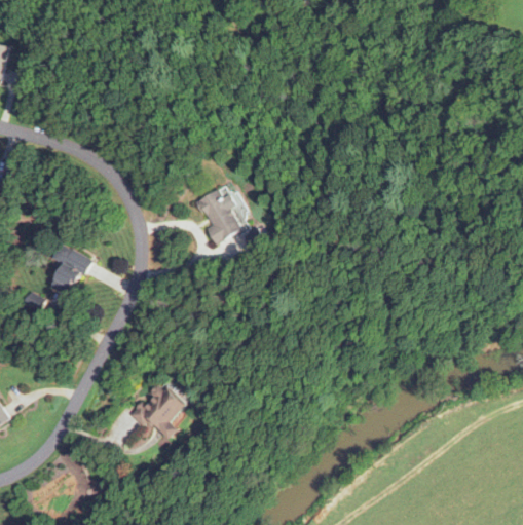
[(9,46),(0,44),(0,82),(9,46)]
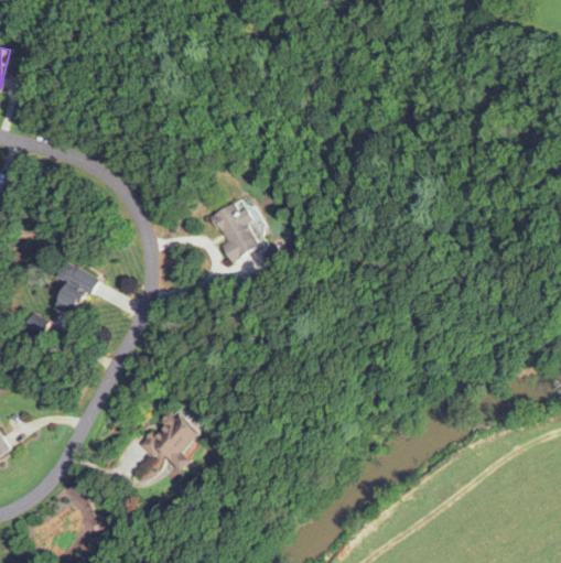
[(248,212),(246,213),(239,201),(212,214),(225,244),(223,245),(230,261),(265,246),(248,212)]
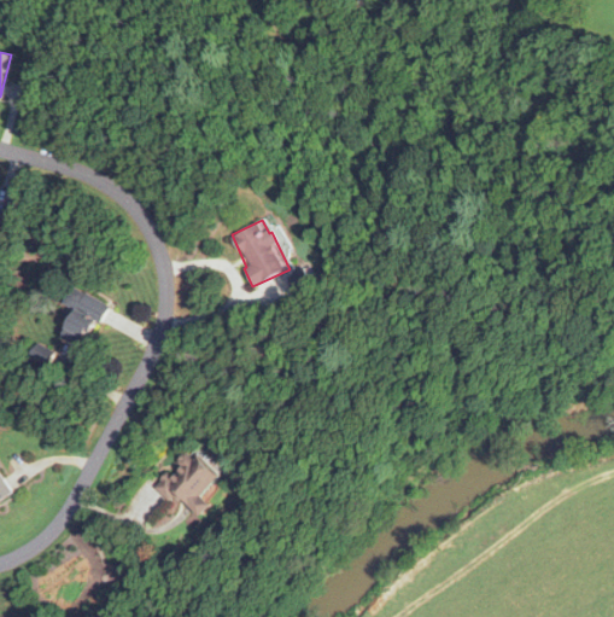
[(299,291),(311,281),(303,269),(290,278),(299,291)]
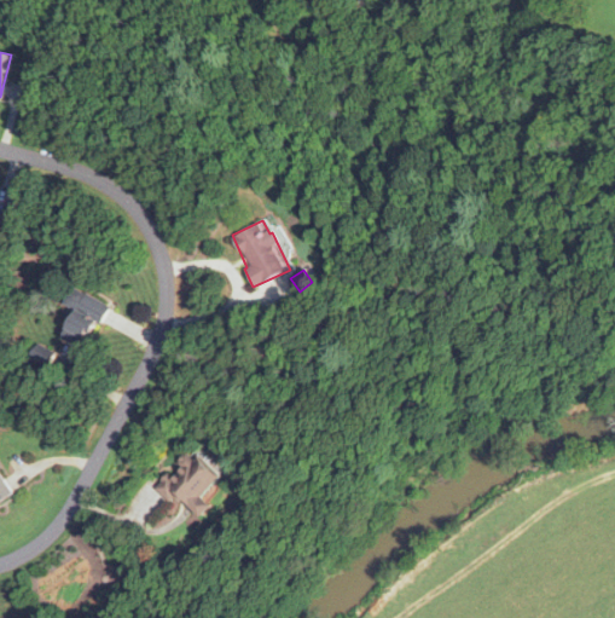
[(61,304),(73,311),(59,336),(83,350),(108,307),(71,287),(61,304)]
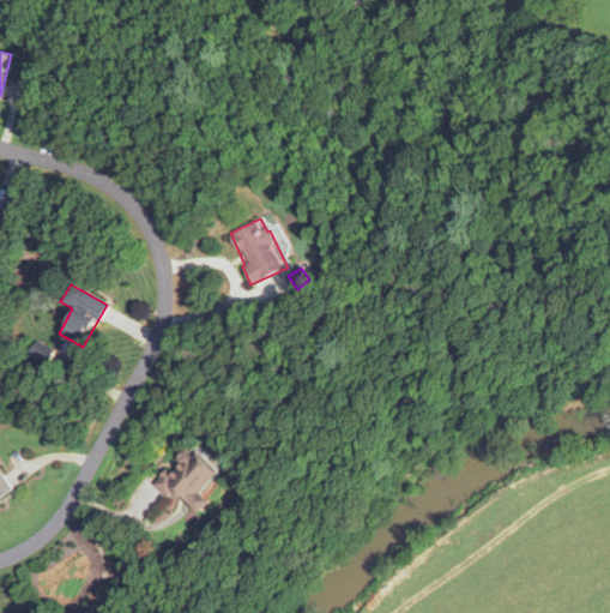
[(200,492),(217,473),(183,445),(155,481),(198,516),(211,500),(200,492)]
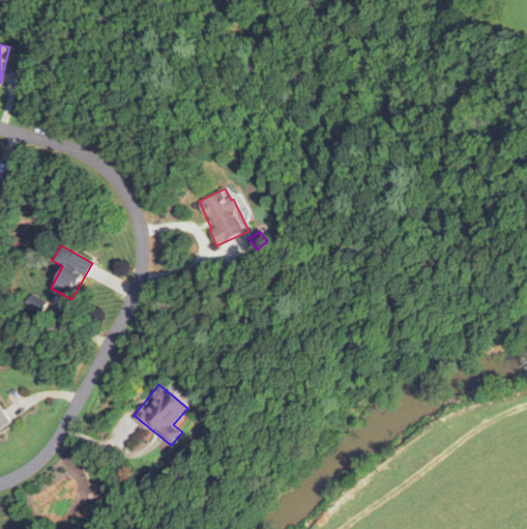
[(0,429),(9,422),(0,409),(0,429)]
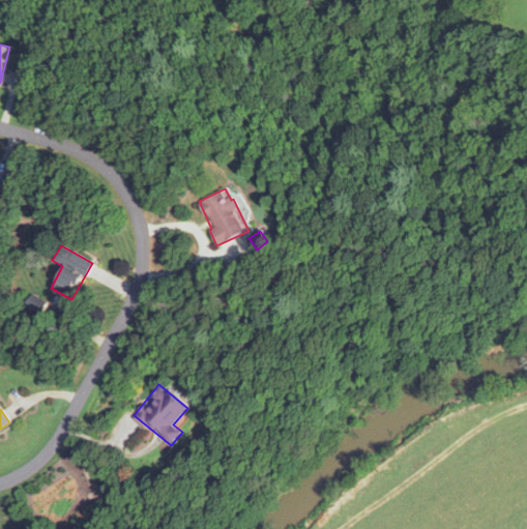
All buildings are outlined.
